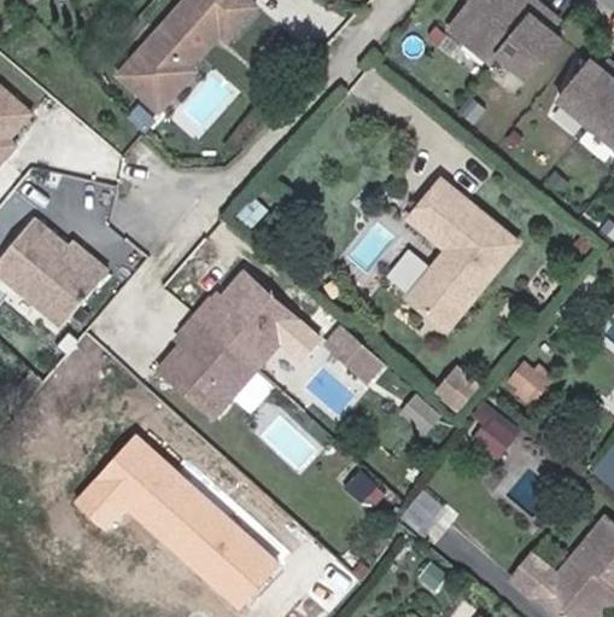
[(177,0),(185,5),(177,12),(169,5),(112,70),(138,93),(173,53),(180,60),(200,36),(197,34),(208,21),(220,31),(245,0),(177,0)]
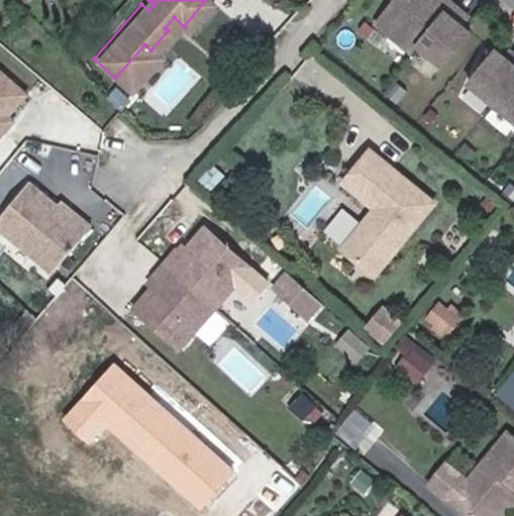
[(446,18),(442,14),(449,6),(441,0),(393,0),(372,27),(408,57),(415,48),(439,69),(467,34),(446,18)]
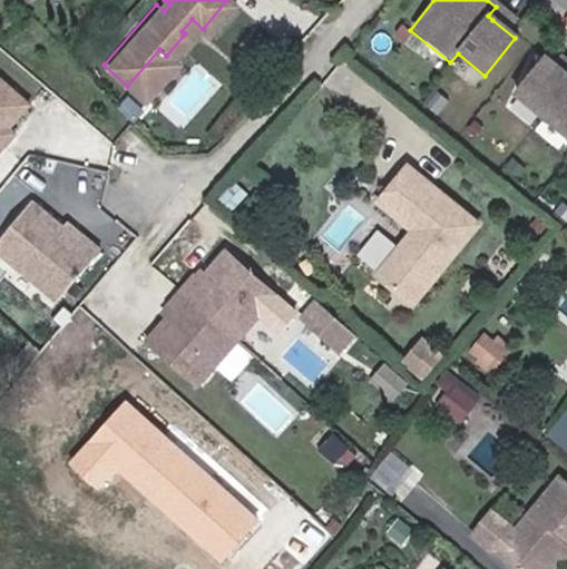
[(492,20),(500,10),(496,7),(488,16),(492,20)]
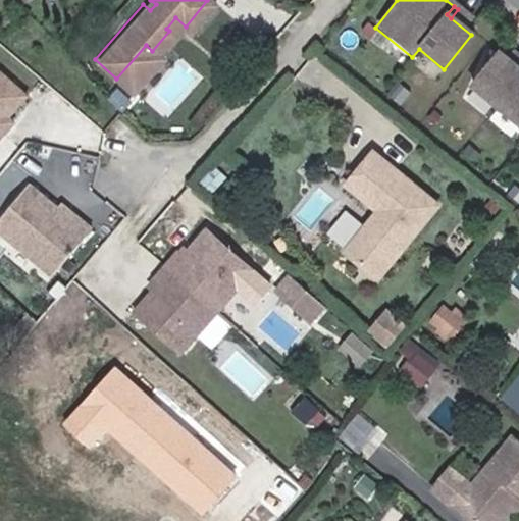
[(152,51),(146,45),(116,79),(127,88),(157,54),(152,51)]
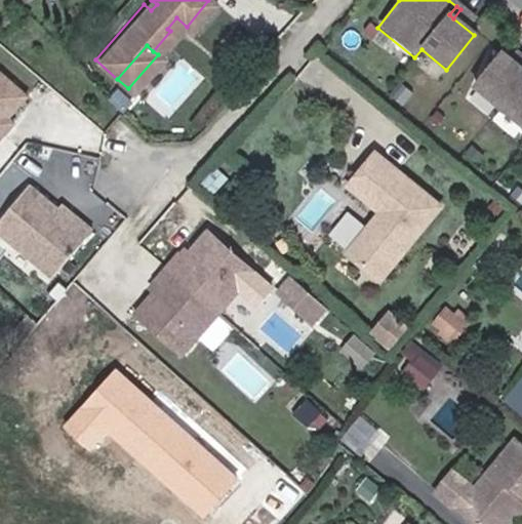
[(521,127),(521,59),(519,57),(514,64),(509,59),(500,52),(472,87),(521,127)]
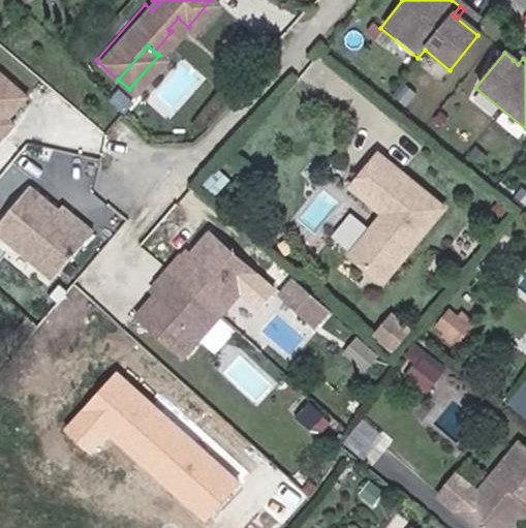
[(518,64),(523,58),(518,54),(513,60),(518,64)]
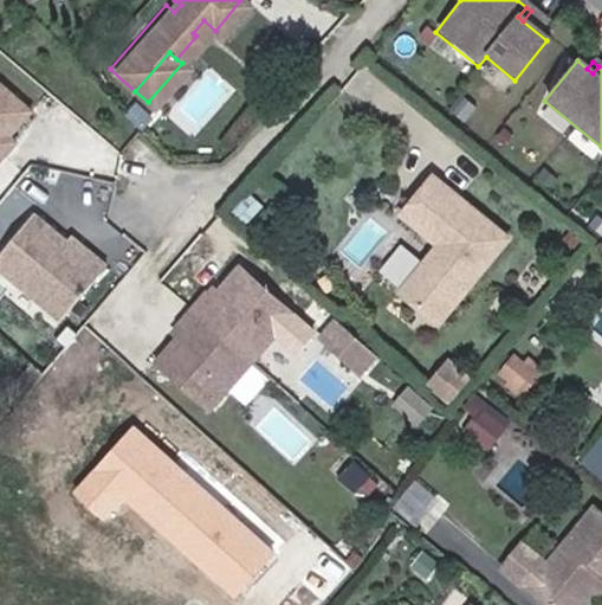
[(25,103),(0,82),(0,132),(2,129),(25,103)]
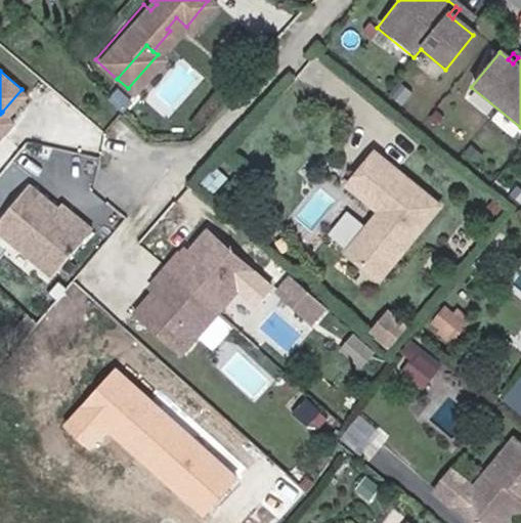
[(379,286),(438,211),(372,159),(346,193),(379,218),(346,260),(379,286)]
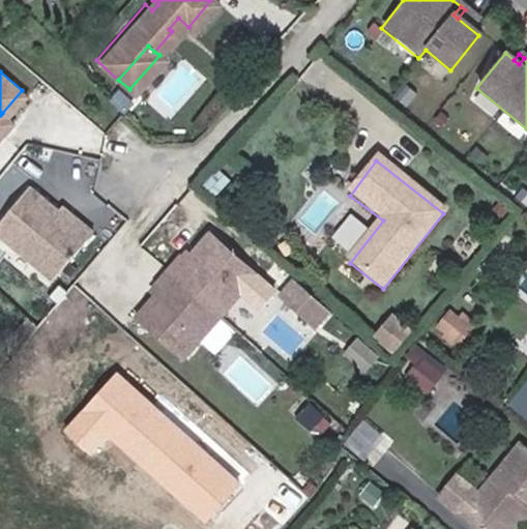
[(53,205),(24,181),(0,209),(0,235),(48,274),(88,227),(74,215),(70,219),(53,205)]
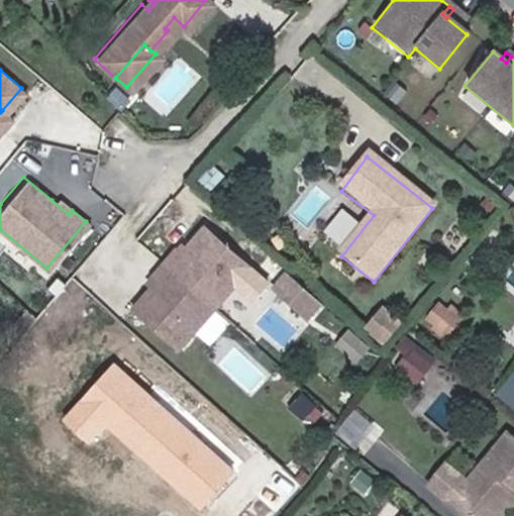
[(72,210),(56,196),(52,200),(69,214),(72,210)]
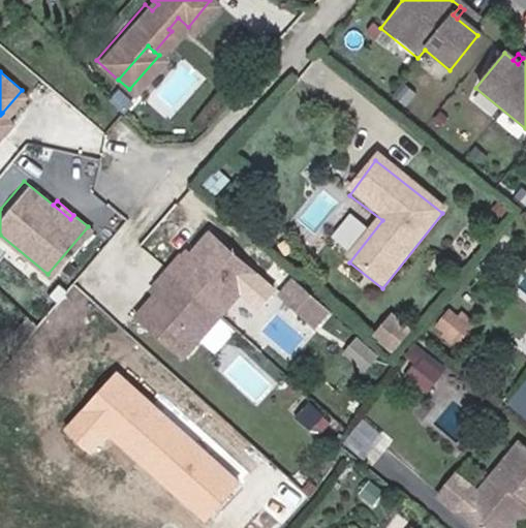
[(346,247),(365,223),(349,211),(331,235),(346,247)]
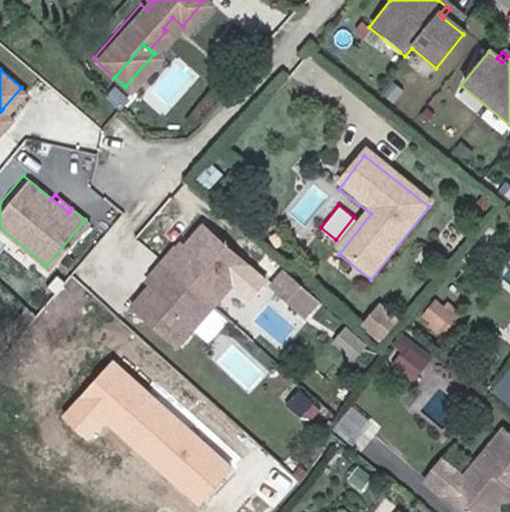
[(178,250),(165,266),(215,310),(251,269),(205,229),(183,254),(178,250)]
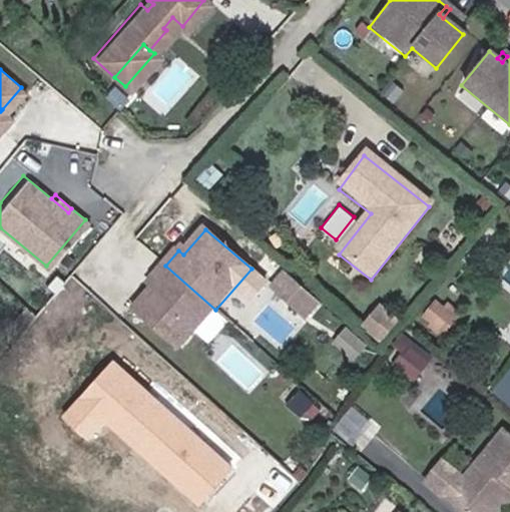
[(215,310),(165,266),(152,281),(157,285),(135,311),(181,351),(215,310)]
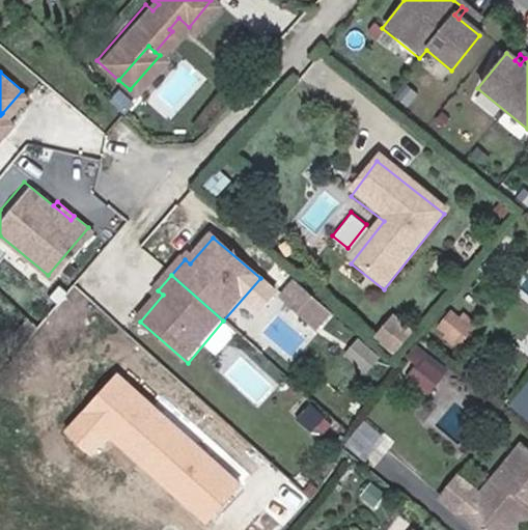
[(333,313),(297,282),(283,298),(318,329),(333,313)]
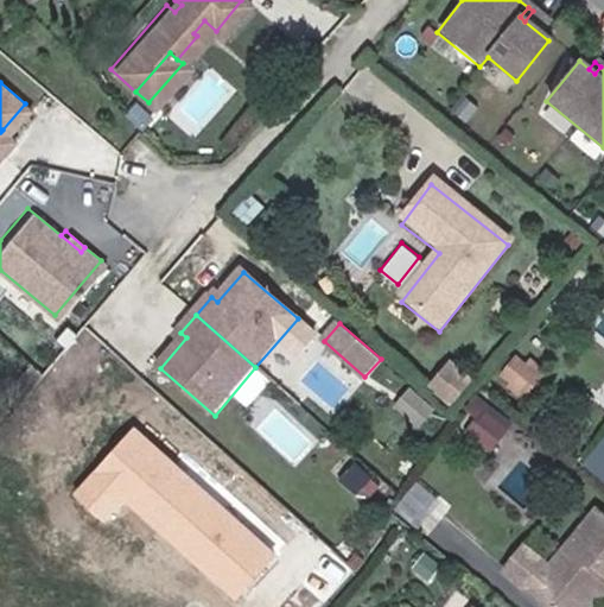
[(498,381),(529,393),(542,362),(512,351),(498,381)]
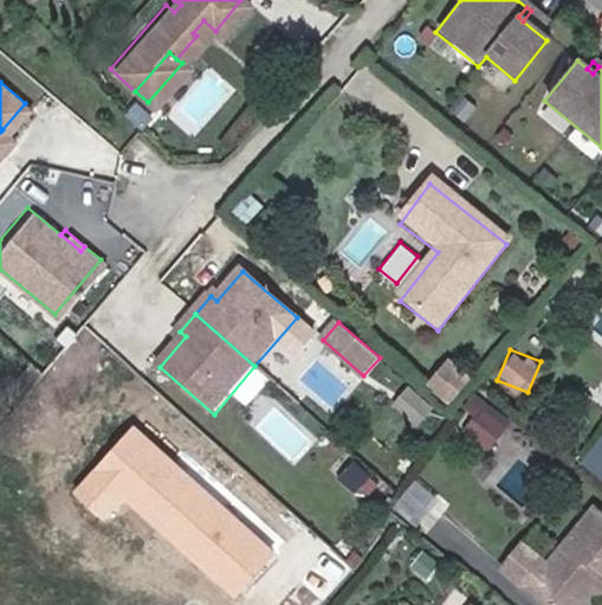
[(429,385),(453,398),(461,381),(438,369),(429,385)]
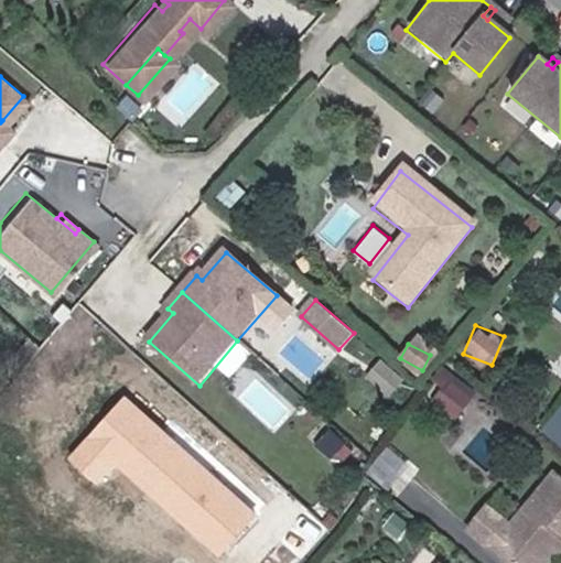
[(405,381),(383,364),(369,379),(390,397),(405,381)]
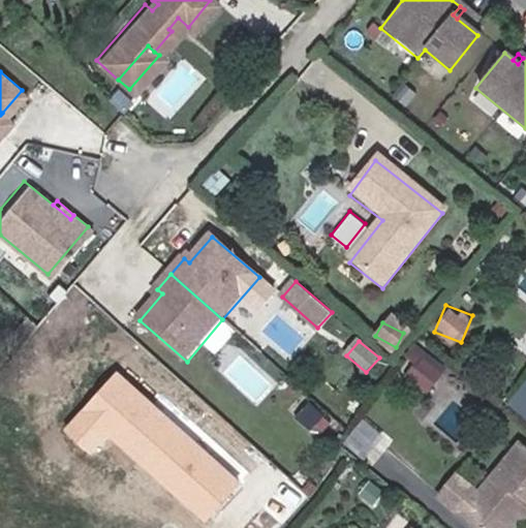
[(420,343),(399,371),(426,392),(446,364),(420,343)]
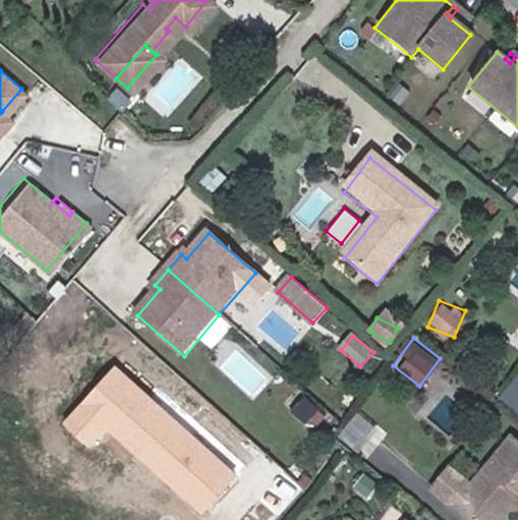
[(306,425),(319,411),(306,400),(294,415),(306,425)]
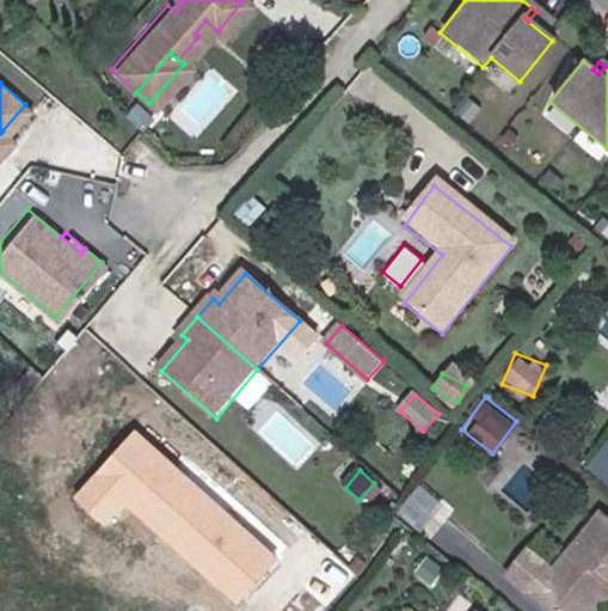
[(428,538),(454,508),(422,480),(395,509),(428,538)]
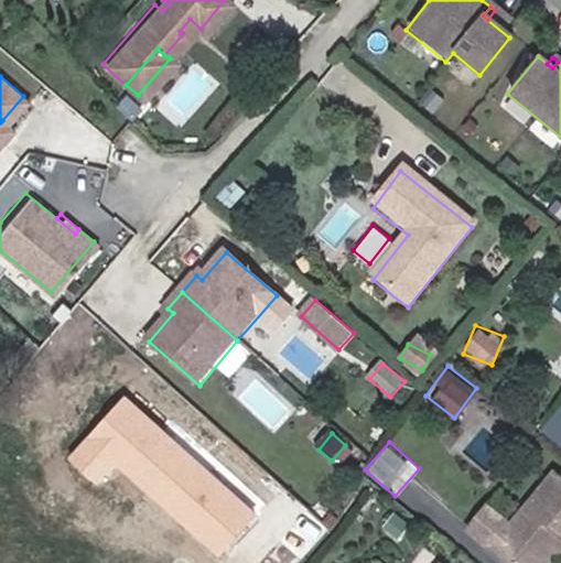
[(560,484),(560,485),(560,484),(559,484),(559,483),(558,483),(557,482),(556,482),(556,480),(554,480),(513,533),(514,533),(514,538),(496,559),(500,562),(549,562),(557,554),(556,545),(560,539),(560,484)]
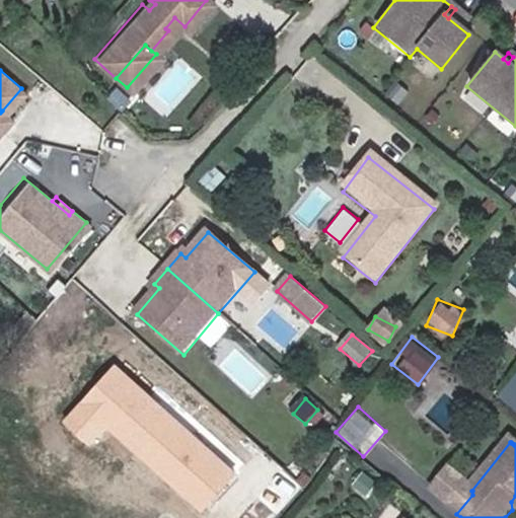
[(456,514),(472,495),(472,491),(471,491),(466,487),(449,508),(456,514)]
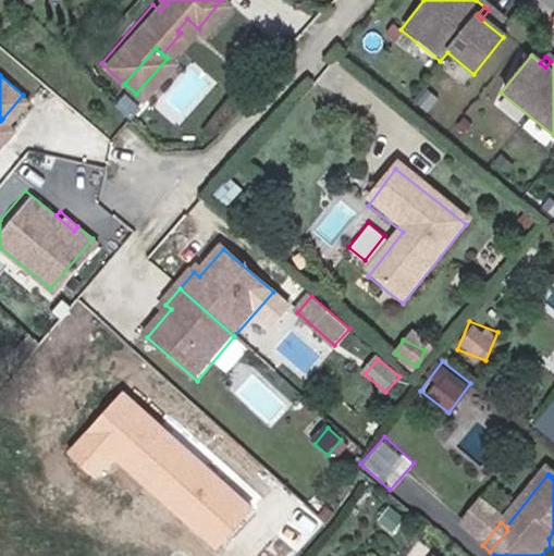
[(553,555),(553,532),(549,539),(550,547),(542,555),(553,555)]
